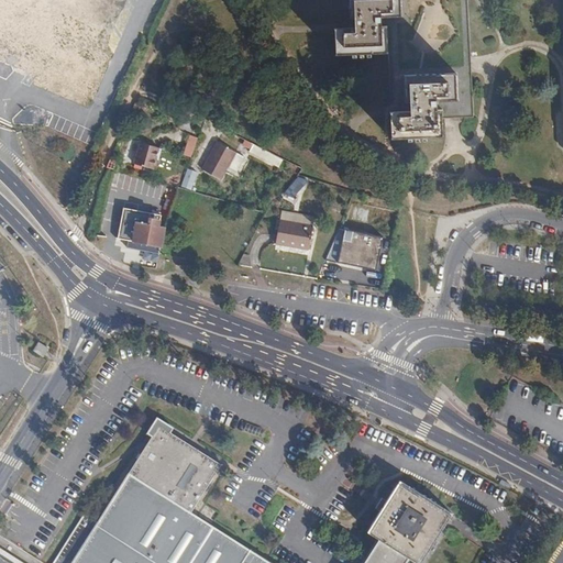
[(103,54),(123,0),(0,0),(0,57),(39,73),(34,87),(87,108),(107,55),(103,54)]
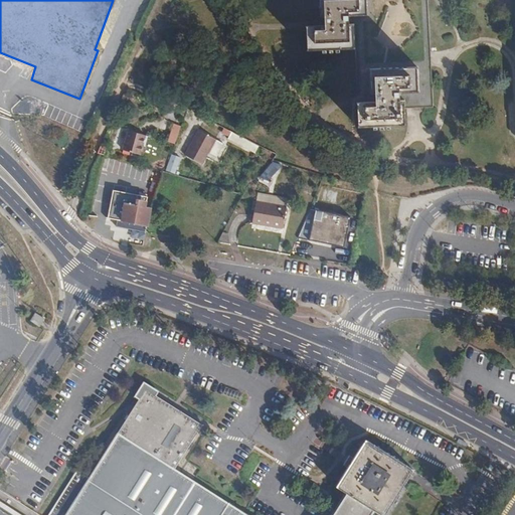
[(325,27),(306,27),(307,52),(354,50),(353,25),(348,25),(348,17),(366,17),(365,0),(318,0),(319,18),(325,18),(325,27)]
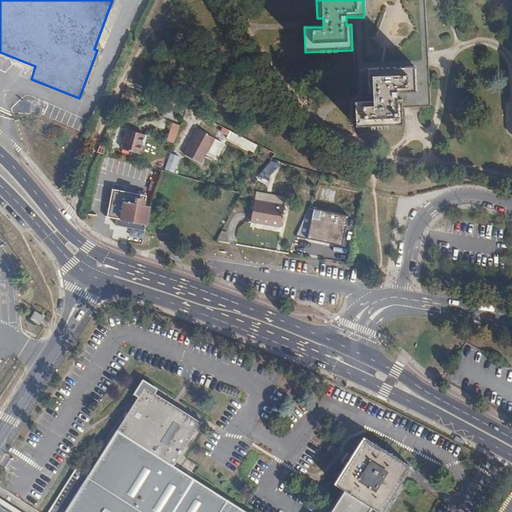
[(374,102),(355,103),(356,128),(401,126),(400,109),(400,101),(395,101),(395,93),(415,92),(414,68),(367,70),(369,94),(374,94),(374,102)]
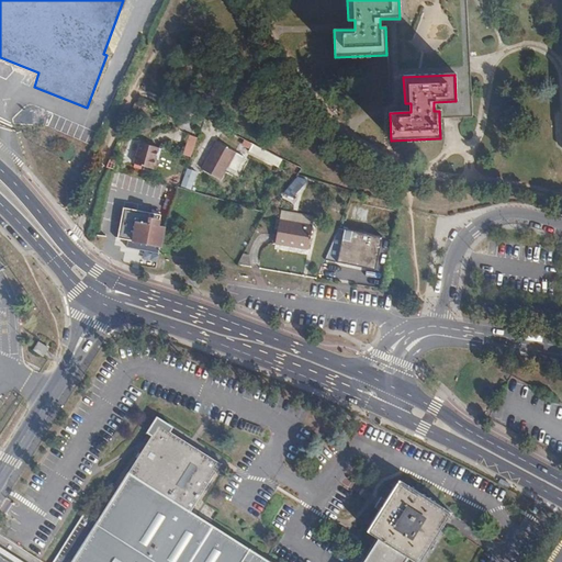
[(190,156),(197,138),(190,135),(182,153),(190,156)]
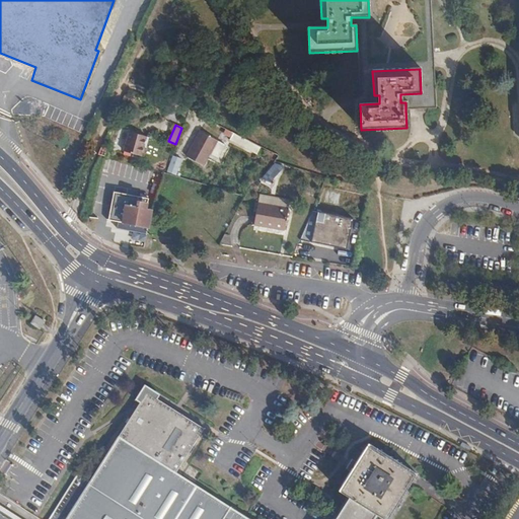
[(125,150),(141,155),(144,147),(147,136),(131,130),(125,150)]
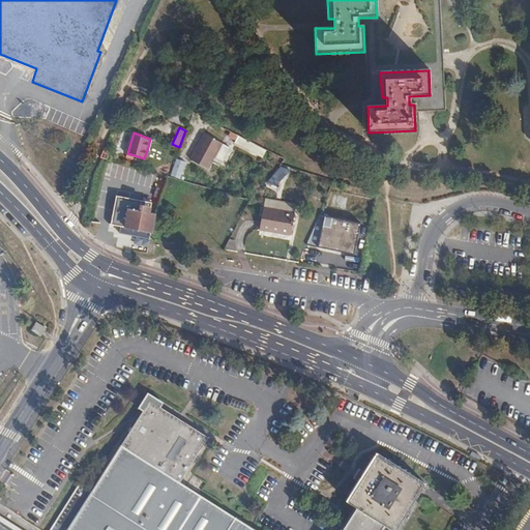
[(223,144),(205,135),(192,158),(209,168),(223,144)]
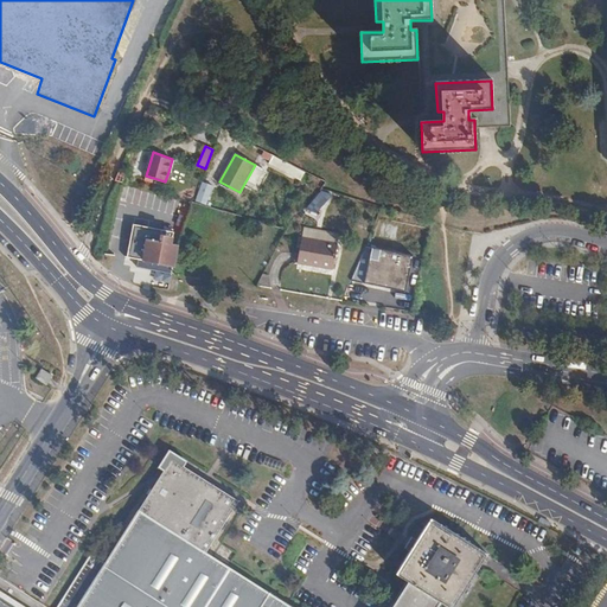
[(205,205),(212,186),(203,183),(196,202),(205,205)]
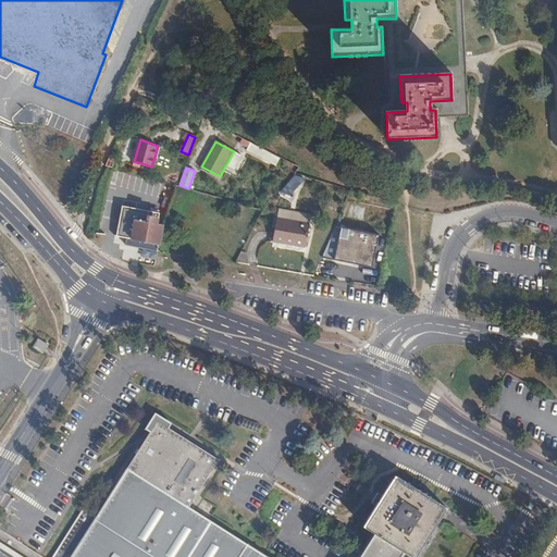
[(305,178),(296,176),(289,186),(297,189),(305,178)]
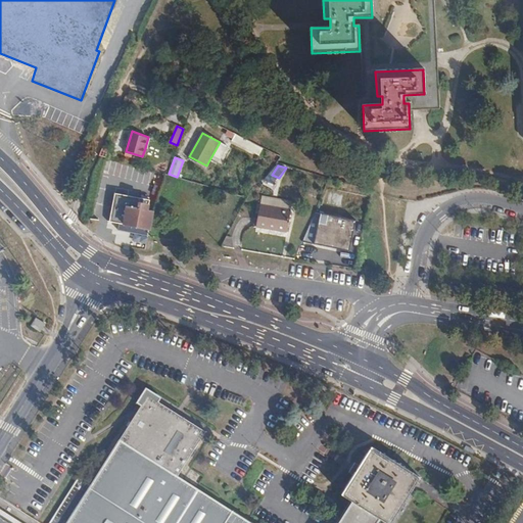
[(150,199),(120,193),(113,221),(123,223),(134,226),(149,229),(153,211),(148,210),(149,205),(150,199)]
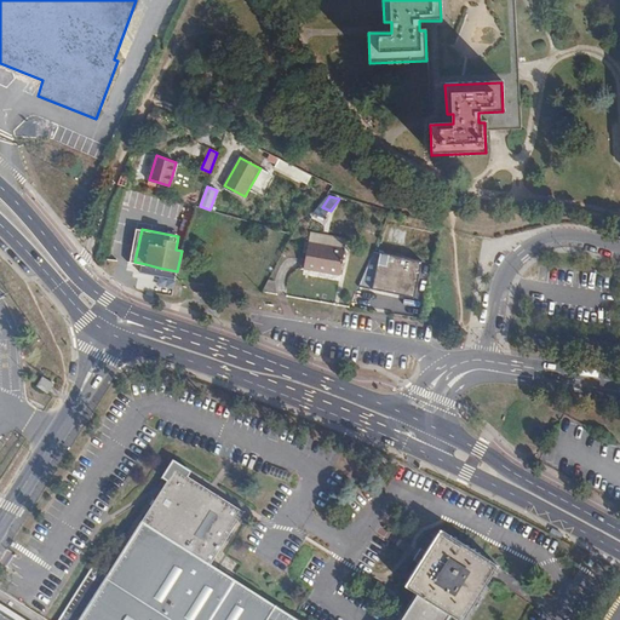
[(339,276),(343,250),(306,244),(303,269),(339,276)]
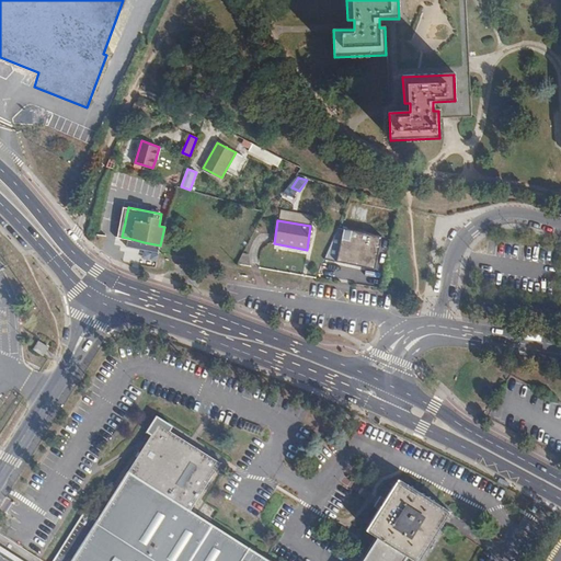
[(384,238),(345,229),(336,262),(375,271),(384,238)]
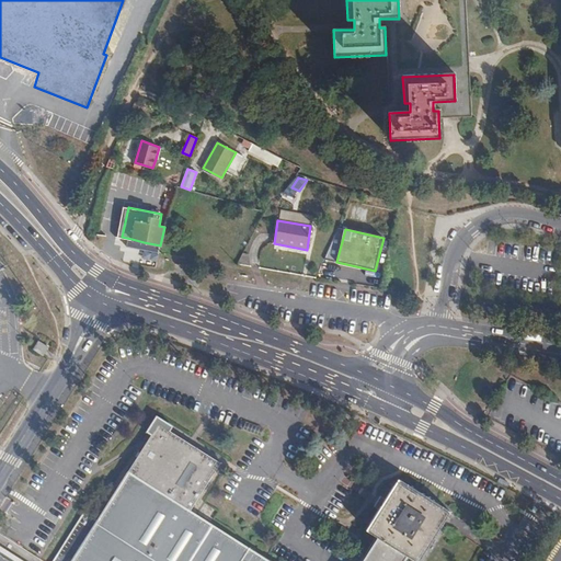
[(130,247),(158,252),(160,245),(144,242),(132,239),(130,247)]
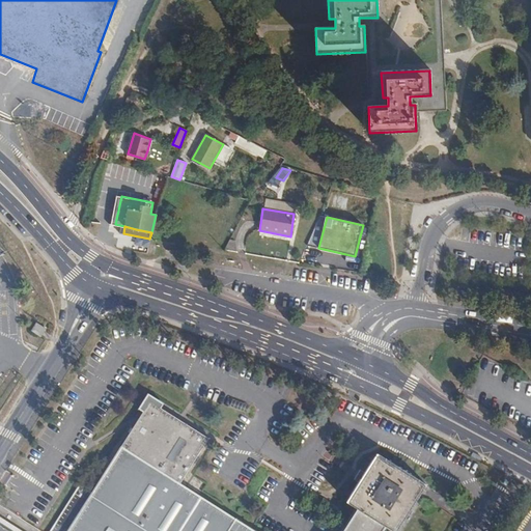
[(47,330),(36,324),(32,332),(42,338),(47,330)]
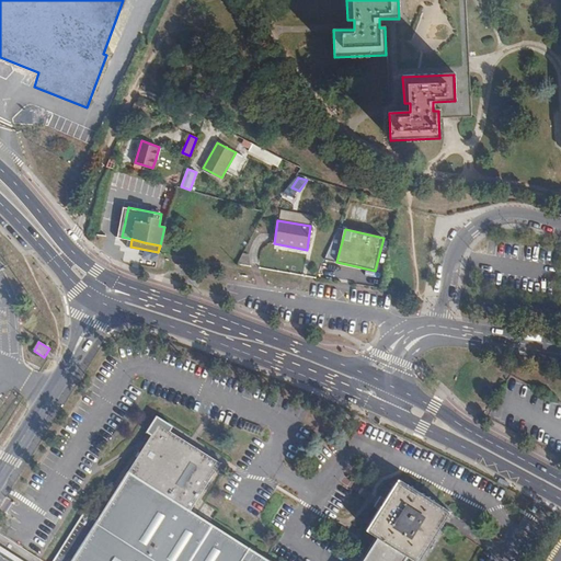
[(404,560),(409,556),(416,560),(420,560),(451,513),(401,480),(369,530),(400,550),(392,560),(271,560),(191,510),(220,464),(160,424),(73,560),(404,560)]
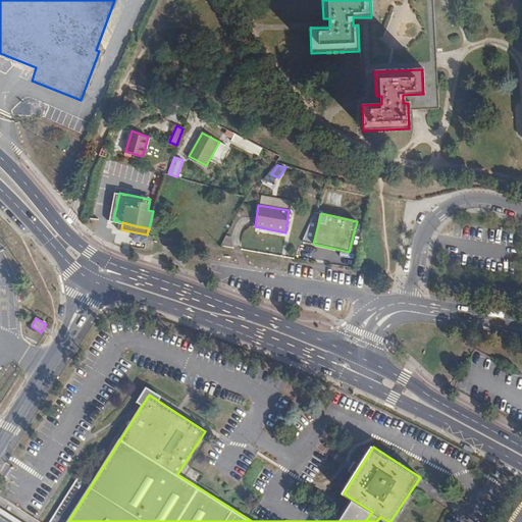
[(0,519),(4,521),(15,521),(16,521),(0,511),(0,519)]
